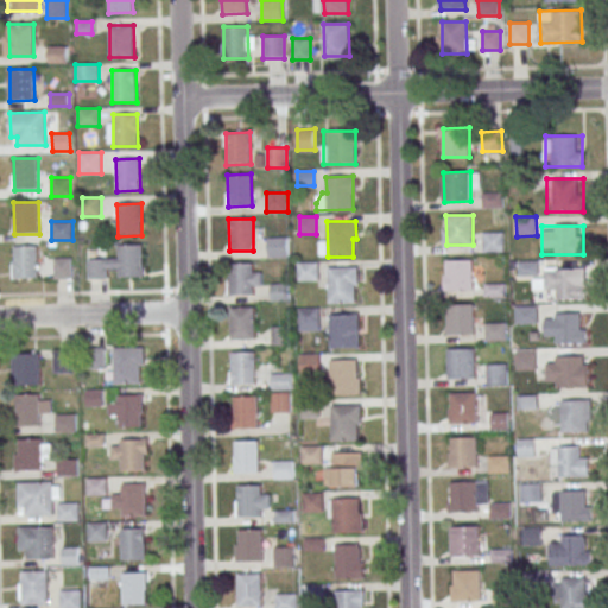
[(485,234),(505,233),(505,253),(485,253),(485,234)]
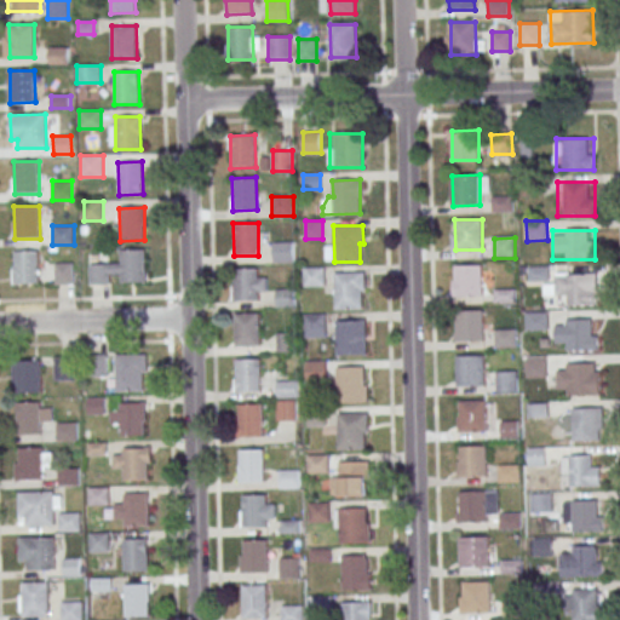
[(293,262),(293,242),(271,242),(271,262),(293,262)]
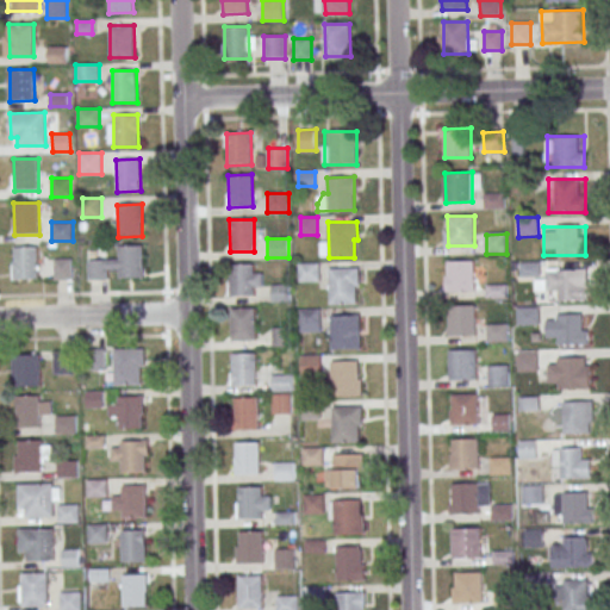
[(118,247),(143,246),(143,278),(119,279),(118,247)]
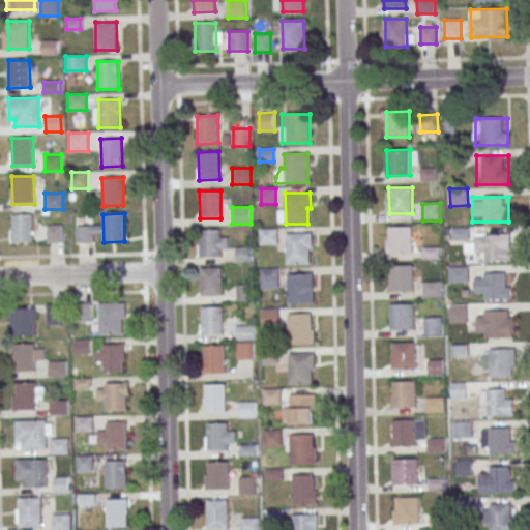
[(11,214),(33,214),(33,242),(12,242),(11,214)]
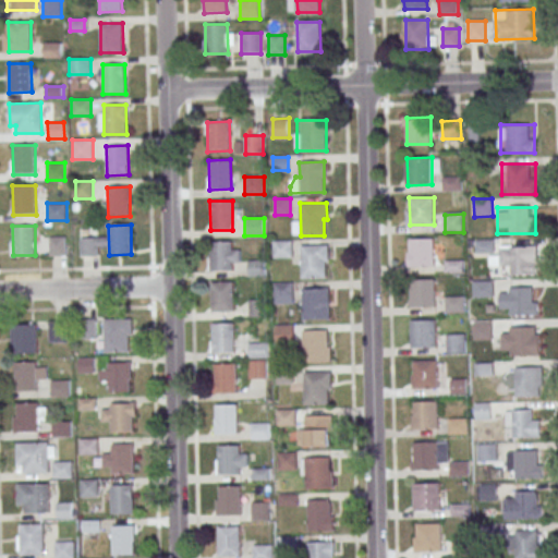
[(49,255),(67,255),(67,235),(49,235),(49,255)]
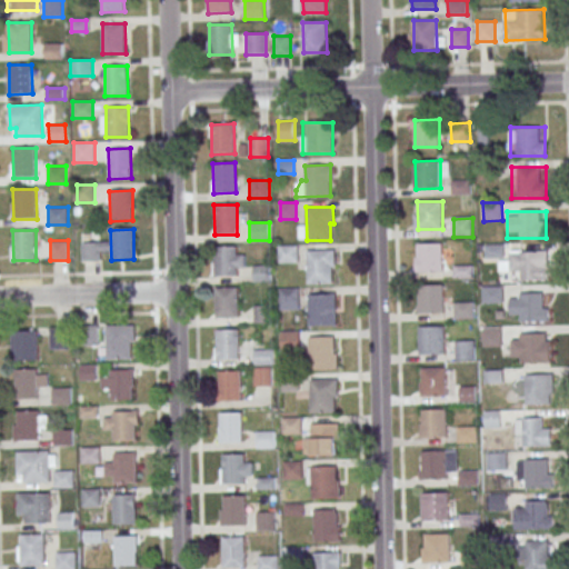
[(417,243),(442,243),(442,270),(418,271),(417,243)]
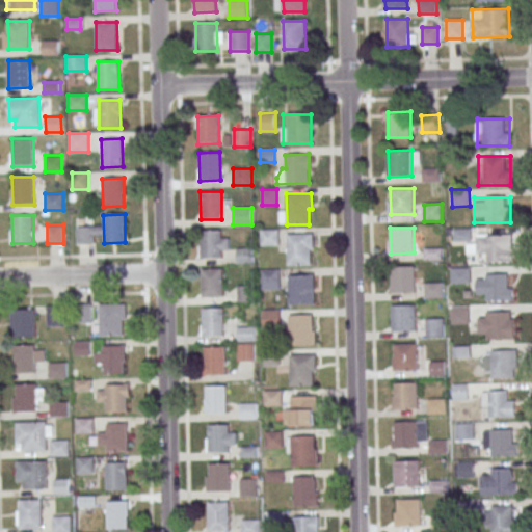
[(278,245),(278,230),(261,230),(261,245),(278,245)]
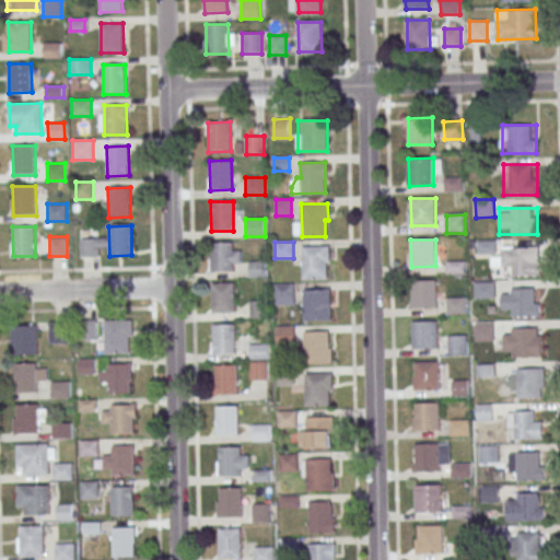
[(210,243),(232,243),(233,271),(210,272),(210,243)]
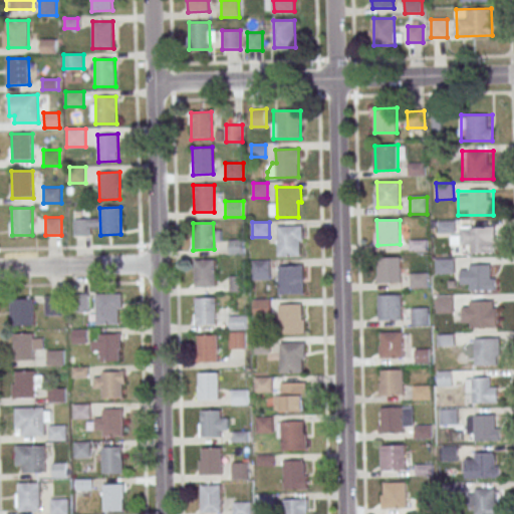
[(278,226),(302,226),(302,241),(300,241),(300,256),(278,256),(278,226)]
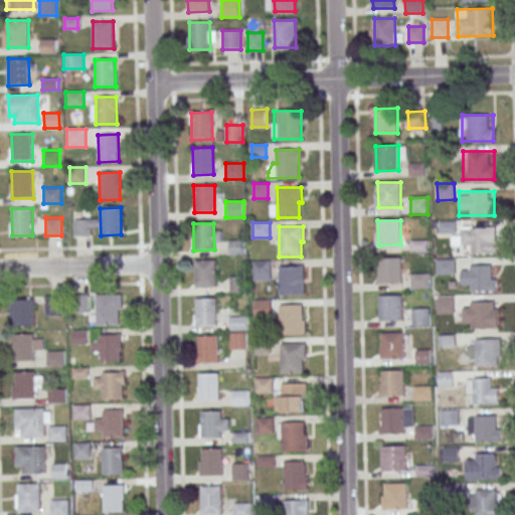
[(462,226),(462,236),(453,236),(453,244),(472,244),(472,253),(499,253),(500,227),(462,226)]
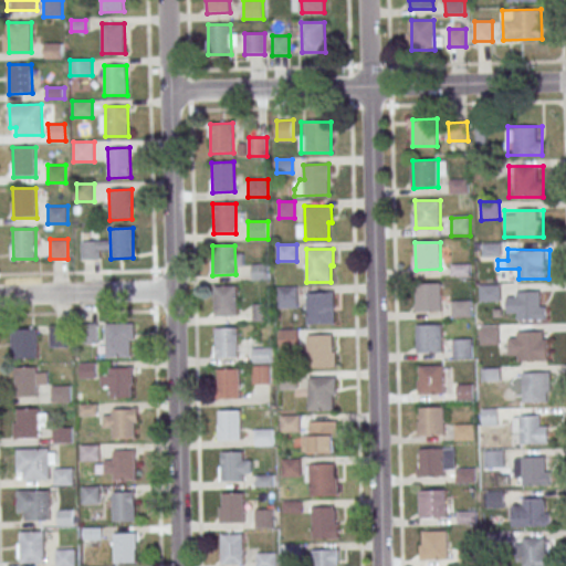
[(270,264),(252,264),(252,280),(270,280),(270,264)]
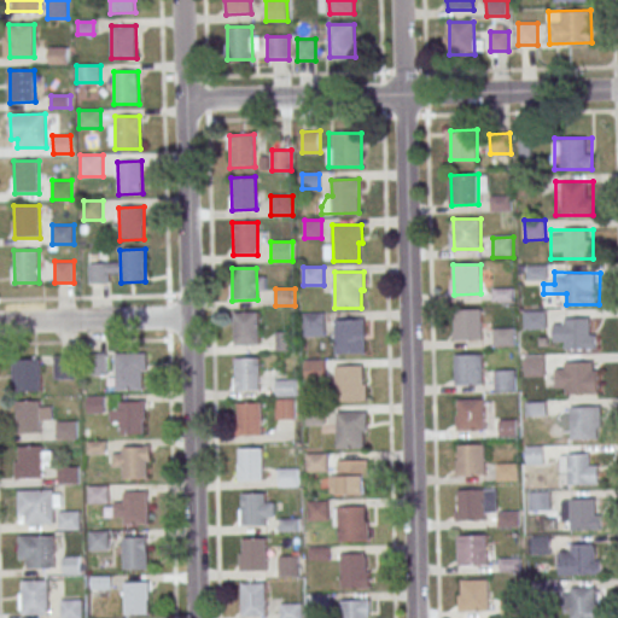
[(454,309),(482,309),(482,339),(455,339),(454,309)]
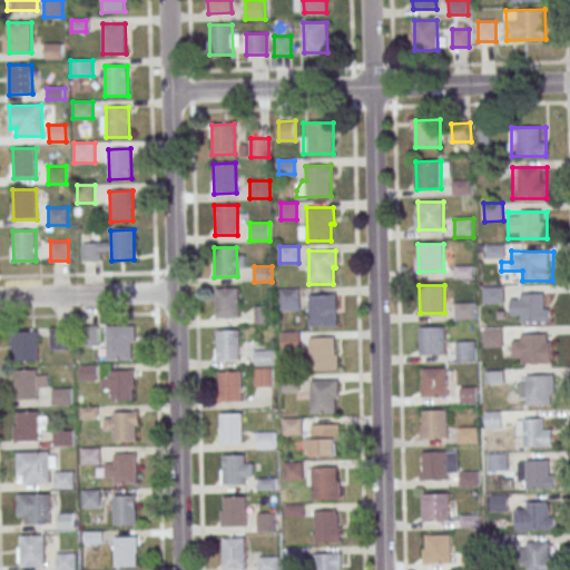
[(216,287),(238,287),(239,317),(216,317),(216,287)]
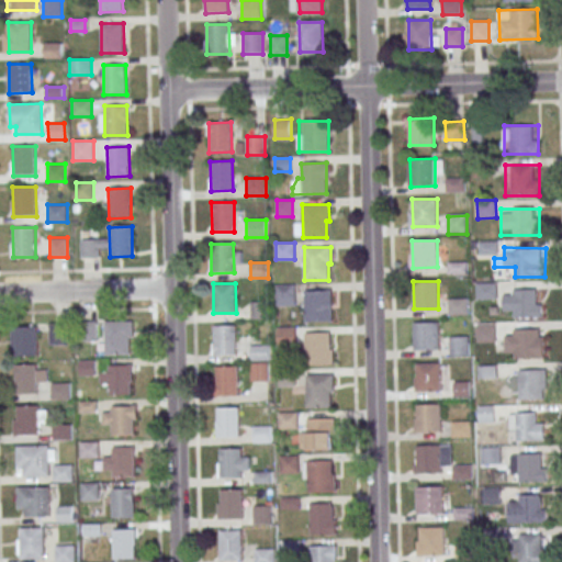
[(497,283),(476,283),(476,299),(497,299),(497,283)]
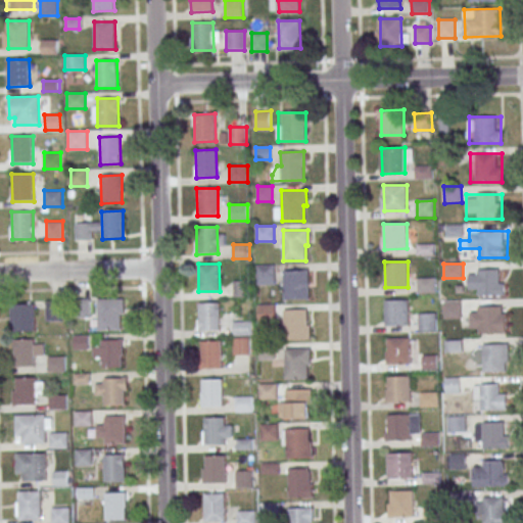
[(256,285),(275,285),(275,265),(256,265),(256,285)]
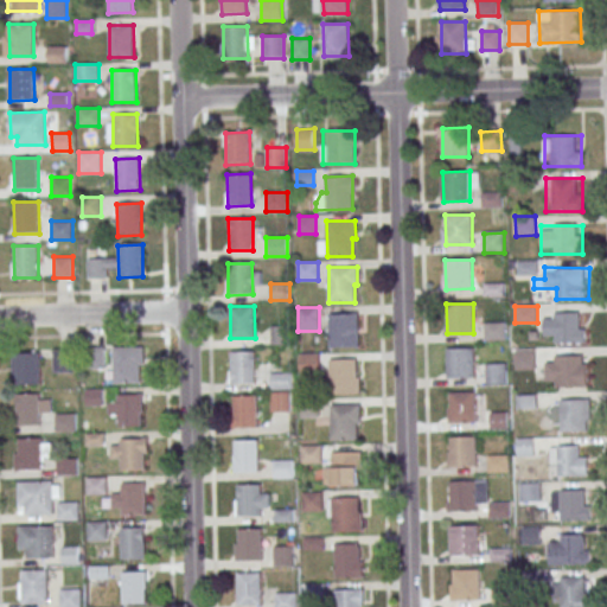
[(585,313),(544,313),(544,342),(585,342),(585,313)]
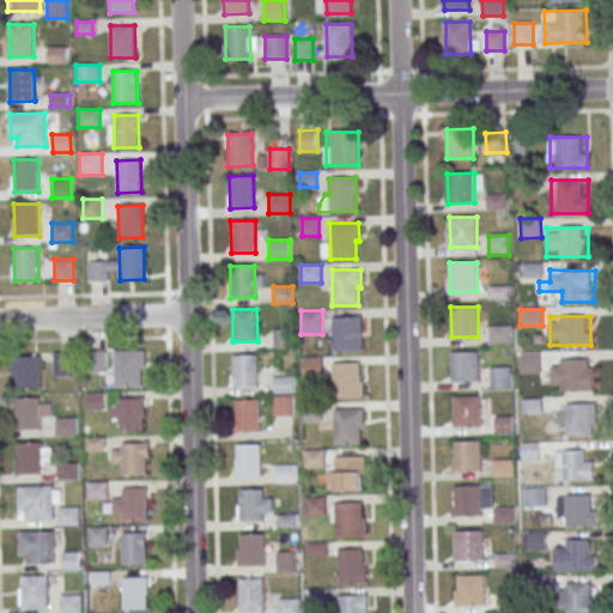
[(333,317),(360,317),(360,347),(334,347),(333,317)]
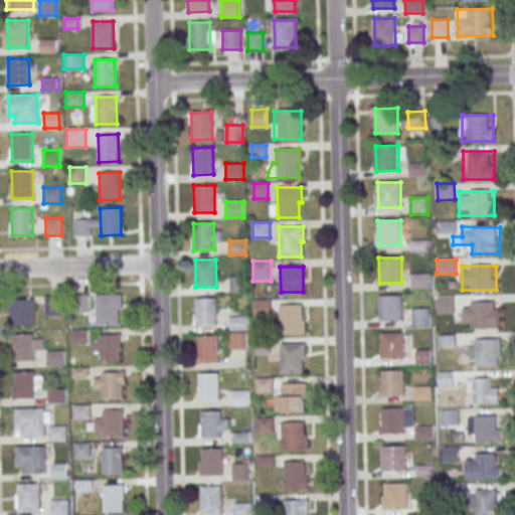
[(411,273),(428,273),(428,289),(411,290),(411,273)]
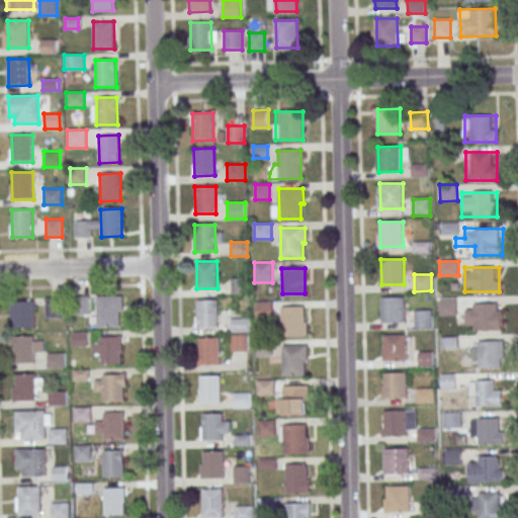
[(248,277),(231,277),(231,294),(248,294),(248,277)]
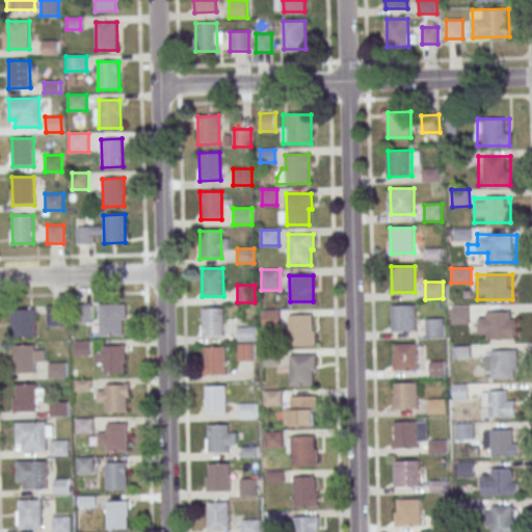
[(99,304),(127,303),(127,320),(124,320),(124,335),(100,336),(99,304)]
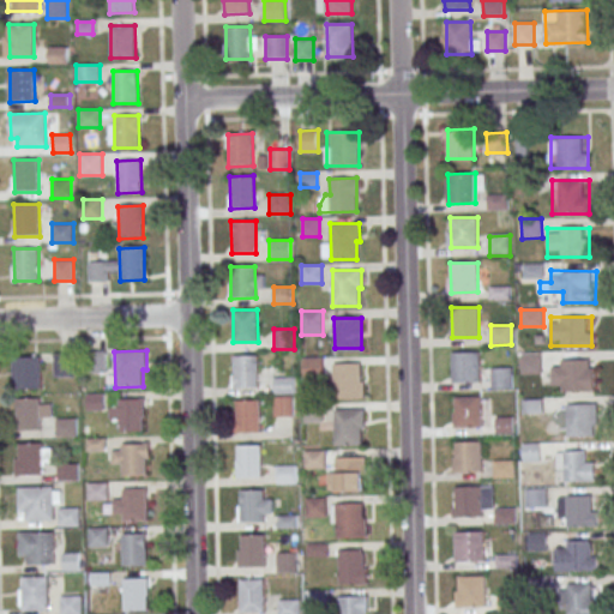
[(76,378),(76,353),(53,353),(53,378),(76,378)]
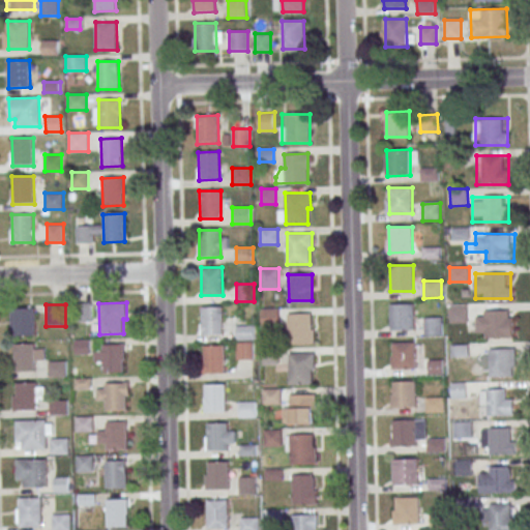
[(390,304),(413,304),(413,329),(390,330),(390,304)]
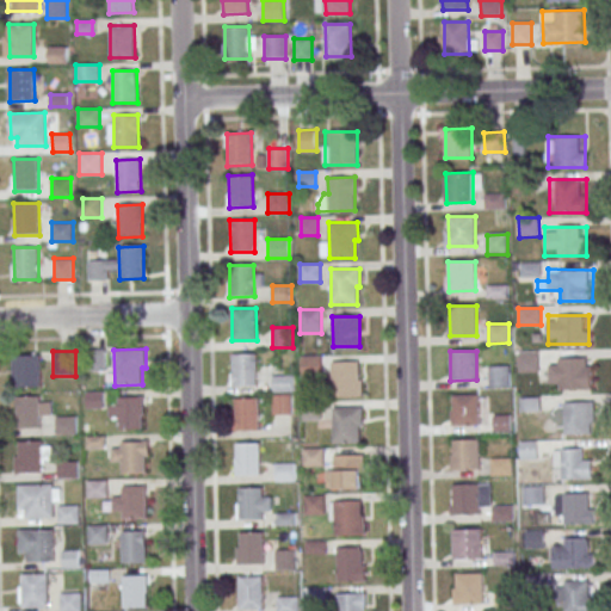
[(519,352),(539,352),(541,371),(520,372),(519,352)]
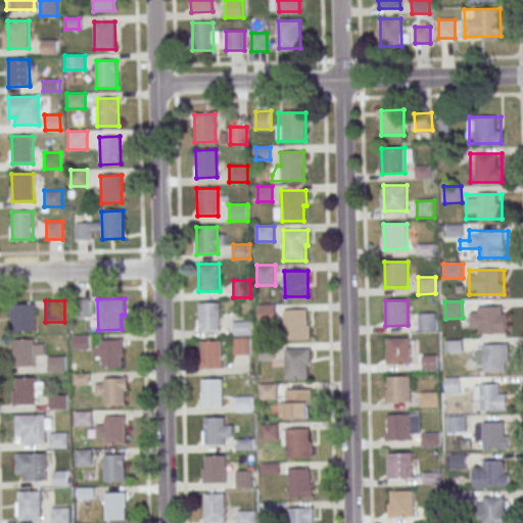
[(198,302),(220,302),(220,329),(199,330),(198,302)]
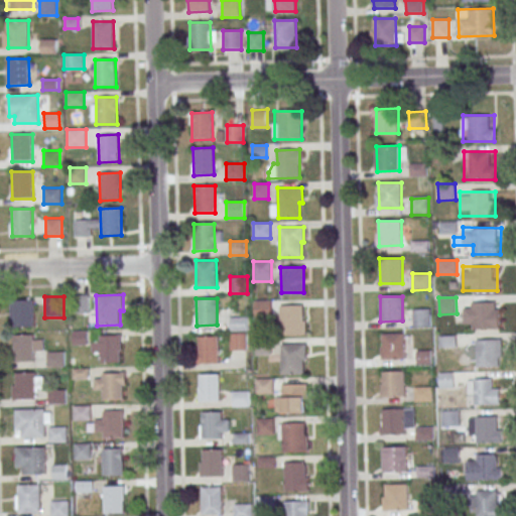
[(14,299),(35,299),(35,327),(15,327),(14,299)]
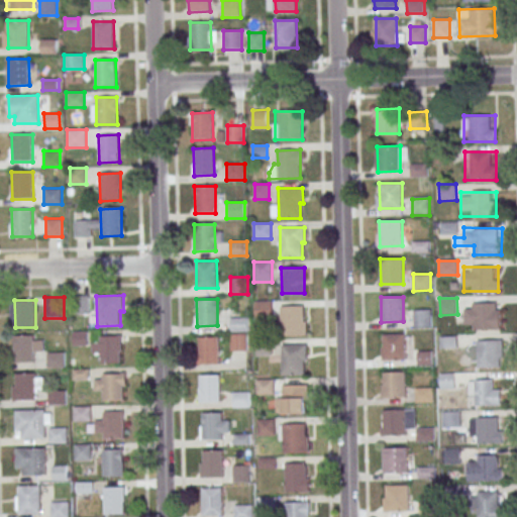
[(272,301),(255,301),(255,318),(272,318),(272,301)]
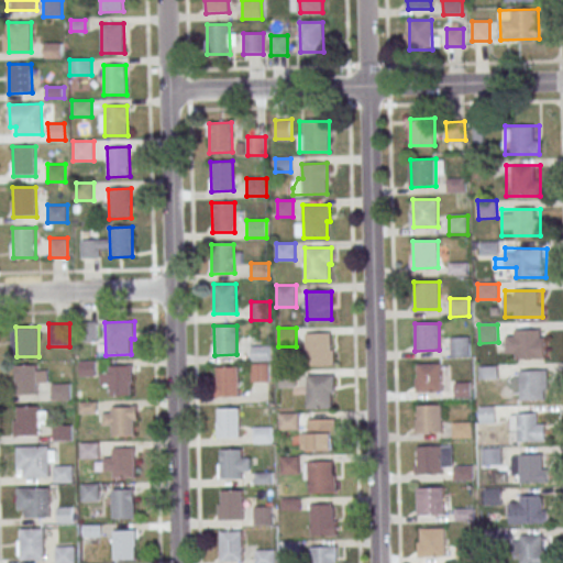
[(544,330),(507,330),(507,359),(544,359),(544,330)]
